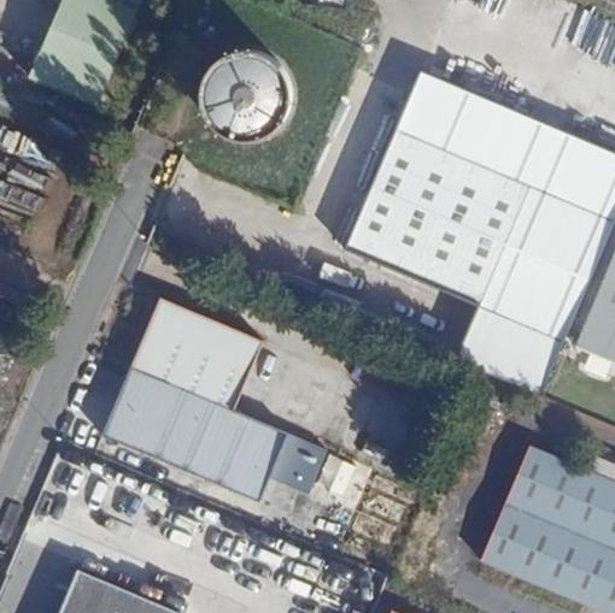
[(83,108),(130,0),(48,0),(15,77),(83,108)]
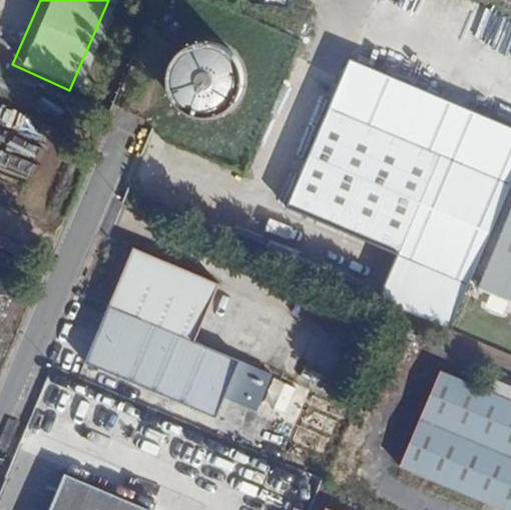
[(245,96),(249,87),(250,82),(250,73),(247,63),(245,59),(242,54),(236,47),(232,44),(223,40),(213,38),(208,38),(199,40),(190,44),(182,51),(179,54),(174,63),(172,73),(172,82),(173,87),(176,96),(179,101),(186,108),(194,113),(199,115),(208,117),(213,117),(223,115),(227,113),(236,108),(243,101),(245,96)]
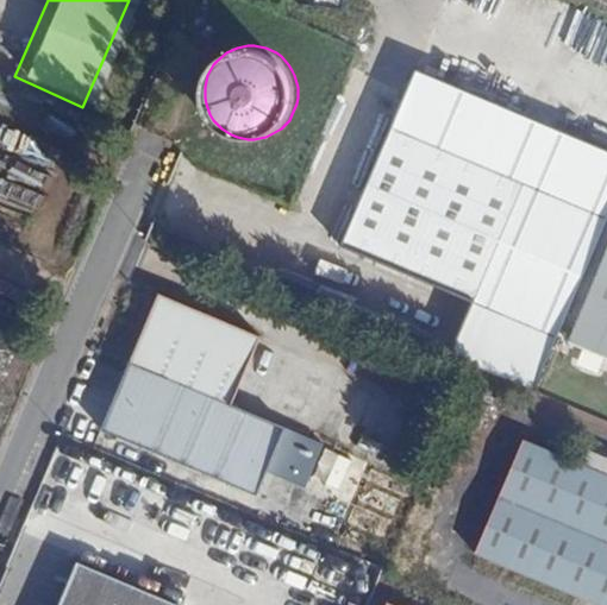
[(474,301),(526,182),(392,123),(339,241),(474,301)]
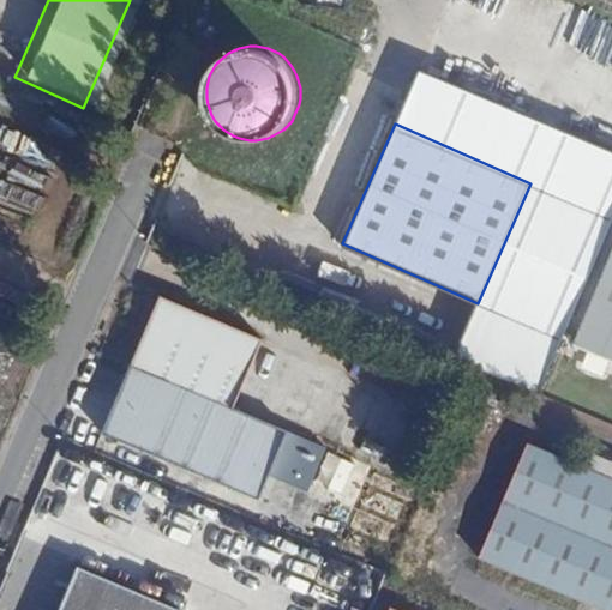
[(611,350),(611,225),(564,328),(611,350)]
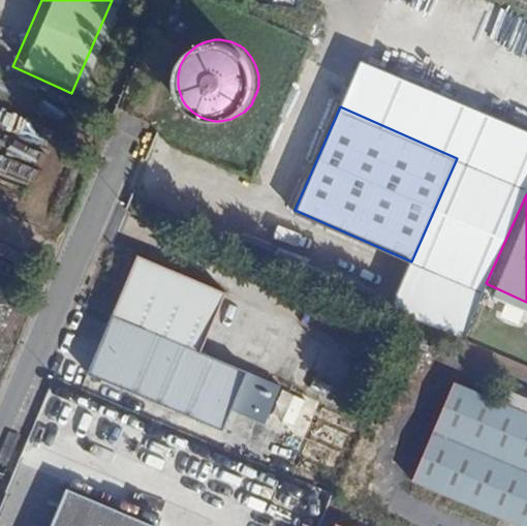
[(175,410),(225,291),(136,255),(87,370),(175,410)]
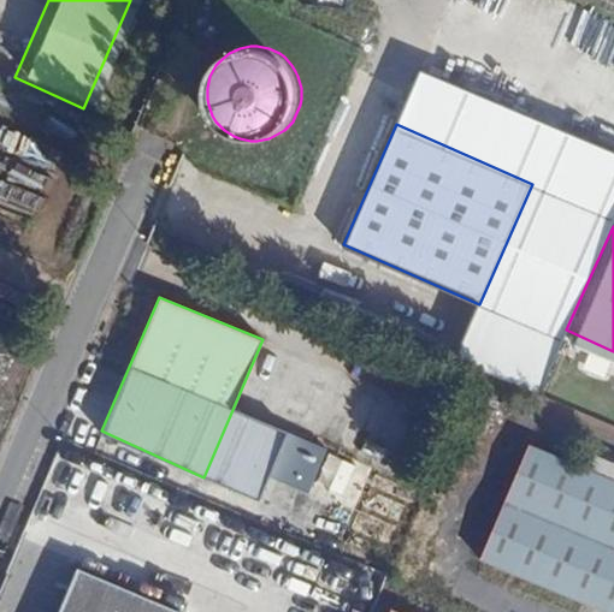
[(613,611),(613,481),(529,445),(479,560),(600,611),(613,611)]
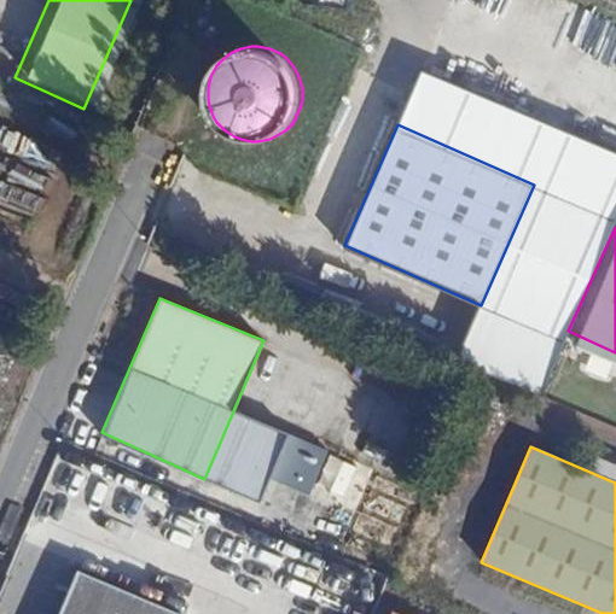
[(176,613),(178,612),(70,567),(50,613),(176,613)]
